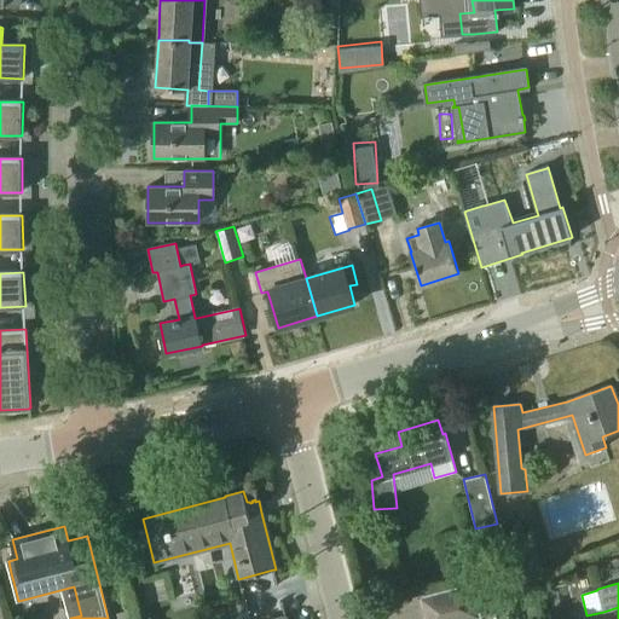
[(468,618),(479,617),(472,585),(422,599),(427,618),(468,618)]
